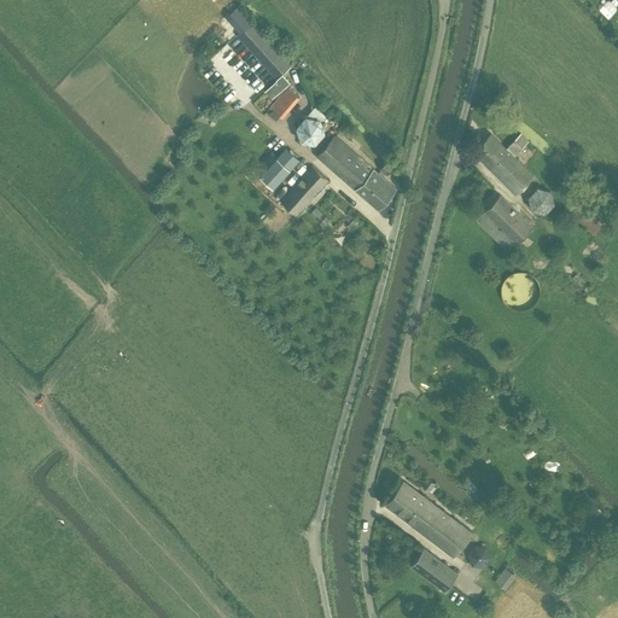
[(292,66),(251,21),(237,34),(278,80),(264,92),(272,99),(291,82),(283,74),(292,66)]
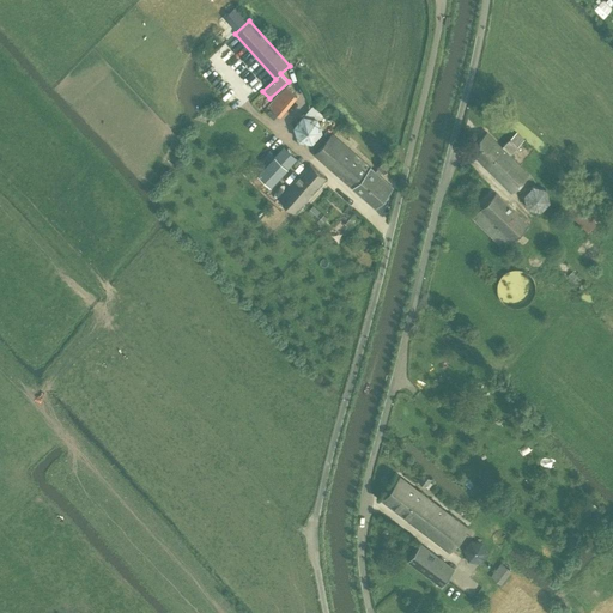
[(279,115),(297,96),(285,85),(268,105),(279,115)]
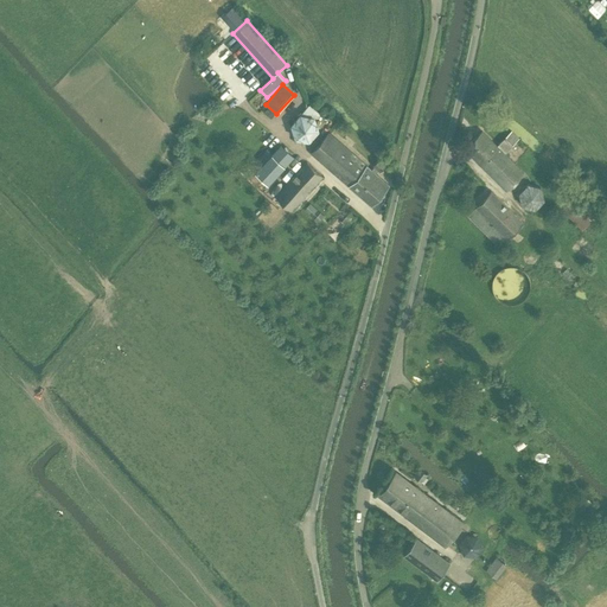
[(300,114),(291,125),(295,139),(310,141),(319,131),(315,116),(300,114)]
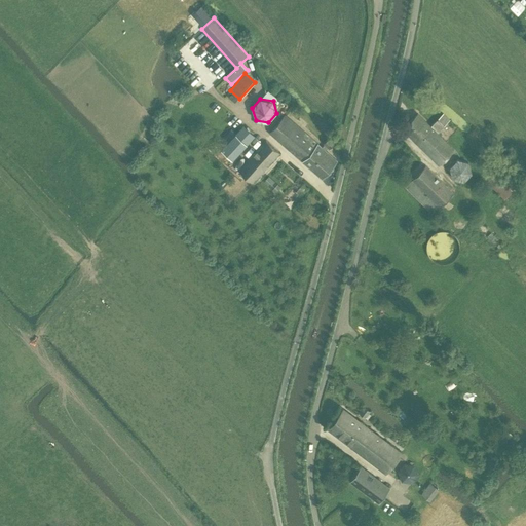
[(417,113),(403,127),(439,163),(454,149),(438,133),(450,119),(443,113),(430,125),(417,113)]
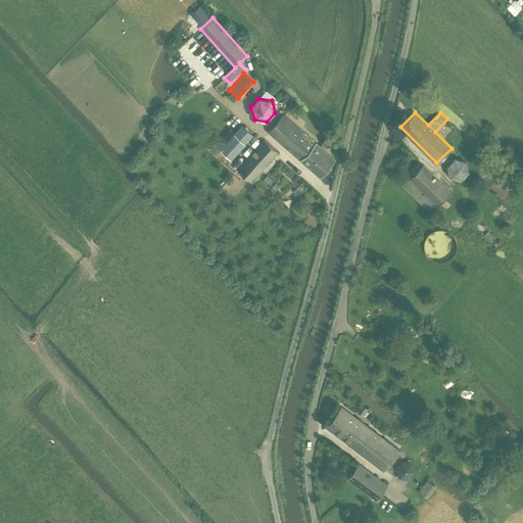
[(320,177),(335,158),(324,148),(326,146),(327,147),(332,141),(326,136),(321,142),(323,143),(320,146),(316,142),(283,113),(268,131),(301,159),(300,159),(320,177)]
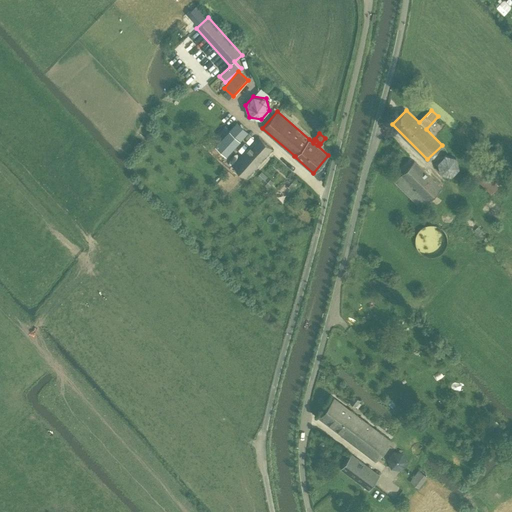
[(248,132),(237,122),(215,145),(226,155),(248,132)]
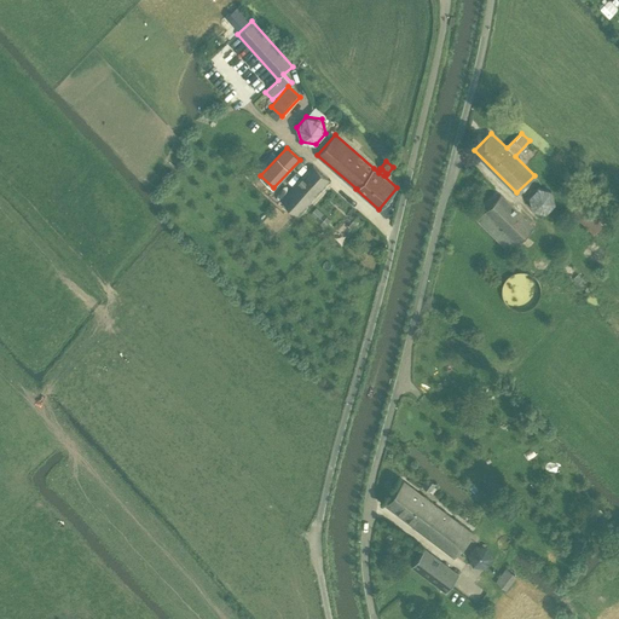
[(298,215),(329,180),(313,165),(281,200),(298,215)]
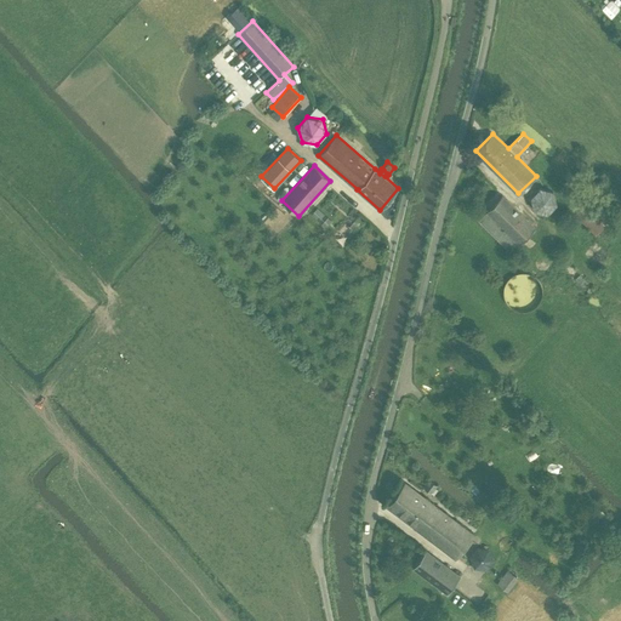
[(547,215),(557,204),(553,191),(540,188),(530,198),(534,210),(547,215)]
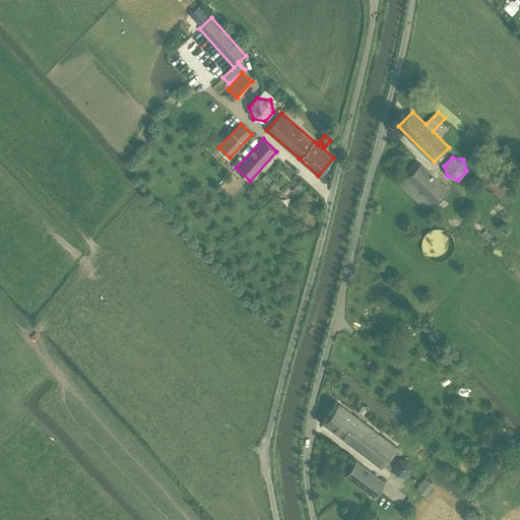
[(428,210),(449,190),(420,163),(400,184),(428,210)]
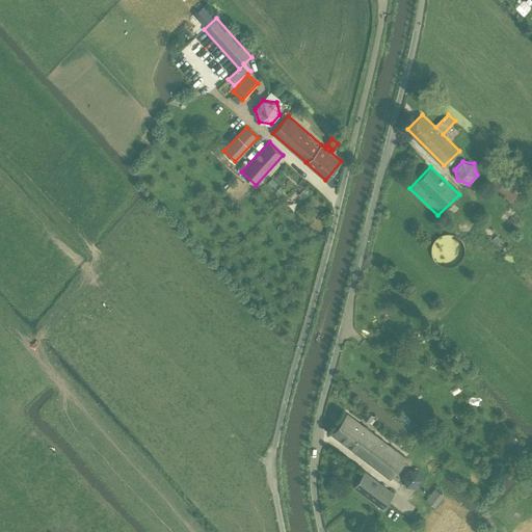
[(463,254),(463,249),(463,246),(462,244),(461,241),(459,238),(456,236),(454,235),(451,234),(448,234),(446,234),(442,235),(439,237),(436,239),(434,242),(433,244),(432,246),(432,249),(432,254),(433,256),(434,258),(436,261),(439,263),(442,264),(446,265),(448,266),(451,265),(453,265),(456,263),(459,262),(461,259),(462,256),(463,254)]
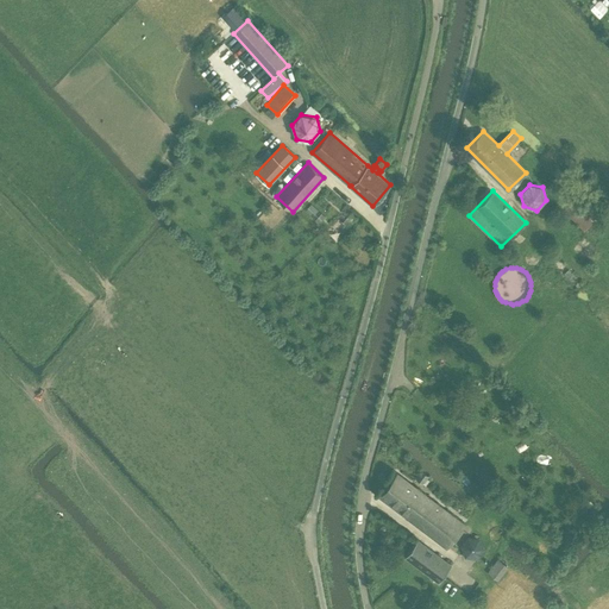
[(381,497),(447,547),(464,523),(397,473),(381,497)]
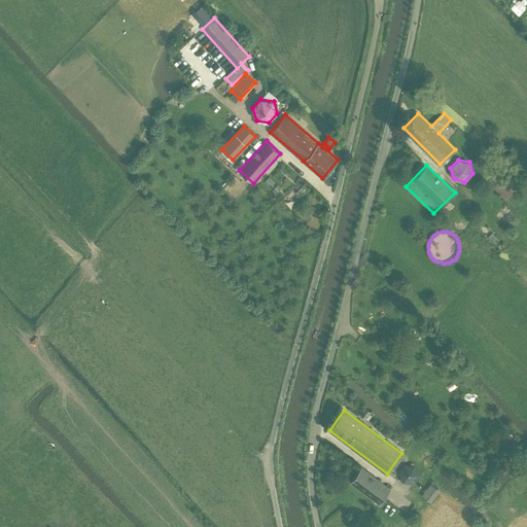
[(379,503),(390,488),(361,467),(350,482),(379,503)]
